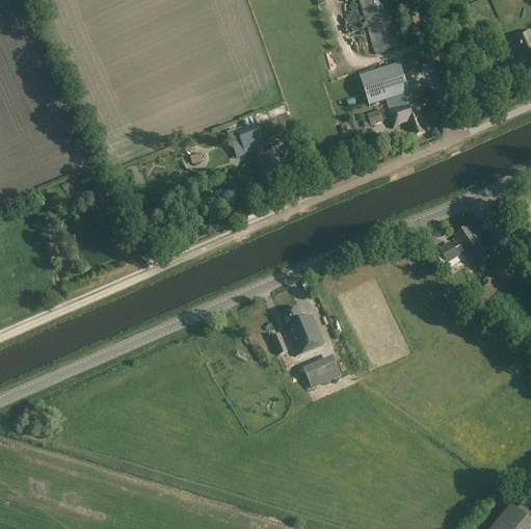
[(347,10),(357,5),(355,0),(342,0),(347,10)]
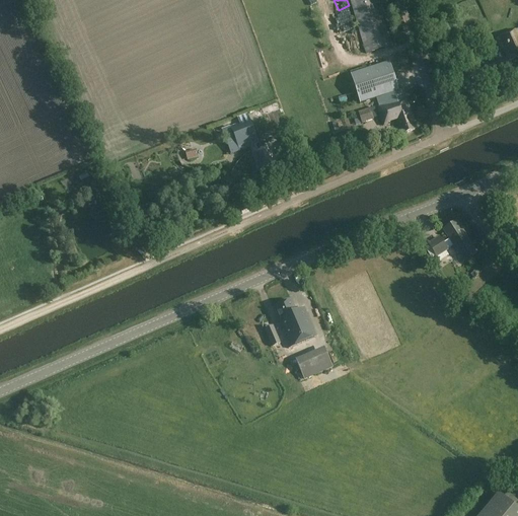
[(390,45),(377,0),(350,0),(366,52),(390,45)]
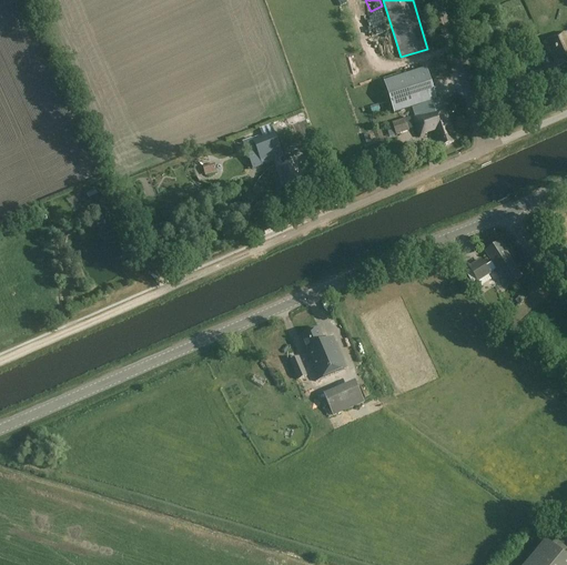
[(566,70),(566,34),(565,30),(544,40),(554,61),(546,64),(552,77),(566,70)]
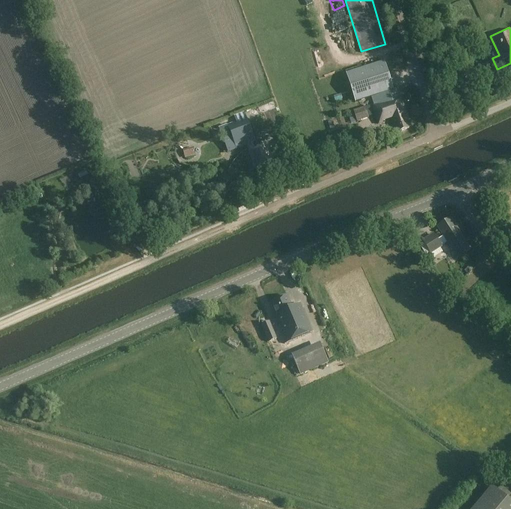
[(392,89),(383,60),(345,72),(353,101),(369,96),(371,105),(370,105),(376,123),(380,122),(380,119),(388,116),(391,125),(389,126),(390,132),(406,128),(402,113),(403,113),(396,88),(392,89)]
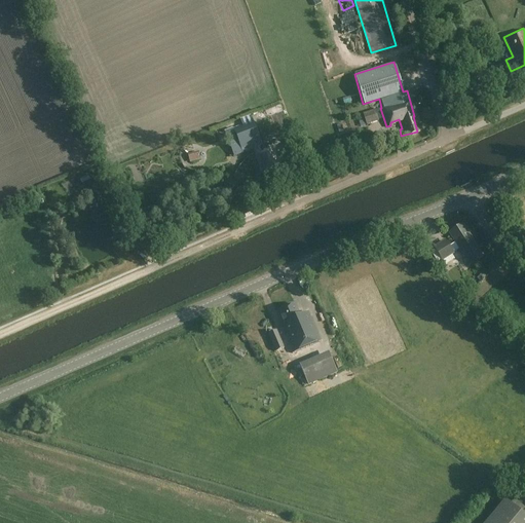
[(378,119),(374,108),(363,112),(366,122),(378,119)]
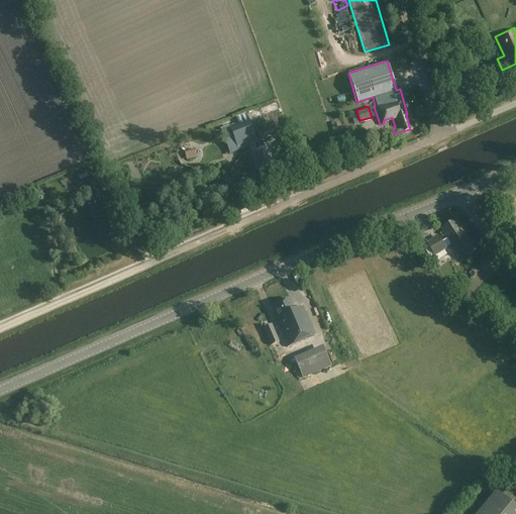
[(237,120),(219,127),(222,133),(224,132),(231,150),(247,143),(251,152),(263,180),(280,173),(269,143),(255,148),(253,141),(256,140),(247,117),(238,121),(237,120)]
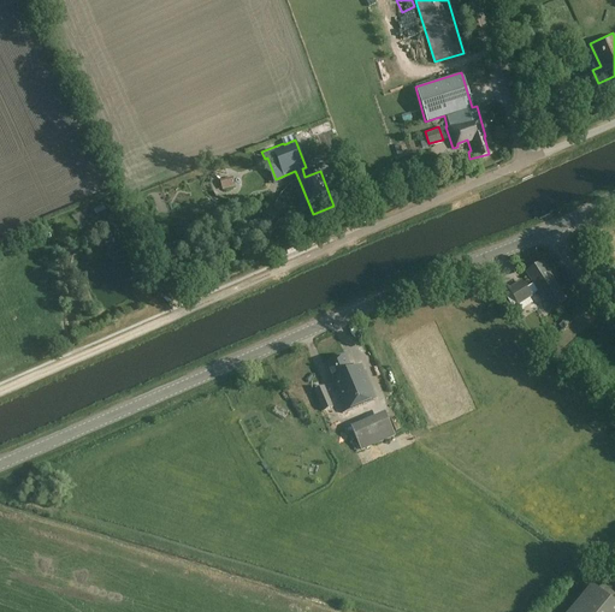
[(234,174),(220,178),(223,190),(237,186),(234,174)]
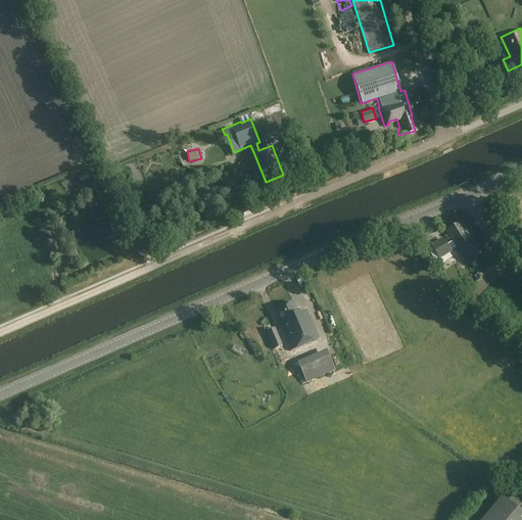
[(479,253),(459,221),(446,229),(453,238),(445,242),(442,238),(431,244),(438,255),(456,244),(467,261),(479,253)]
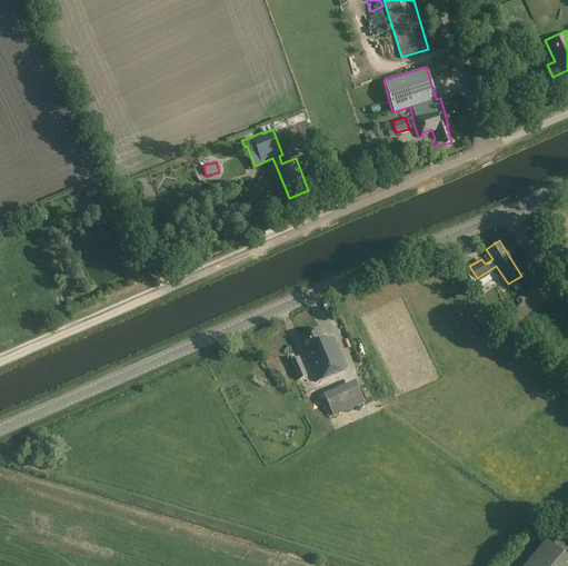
[(484,284),(495,279),(491,274),(481,278),(484,284)]
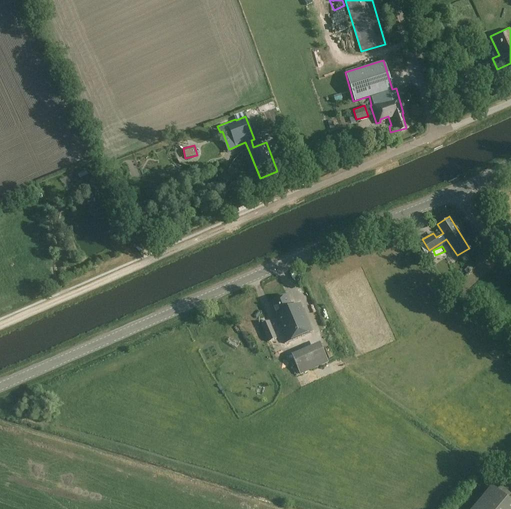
[(292,305),(287,293),(269,301),(272,309),(271,309),(274,317),(273,318),(284,341),(288,349),(301,344),(298,335),(311,330),(299,302),(292,305)]
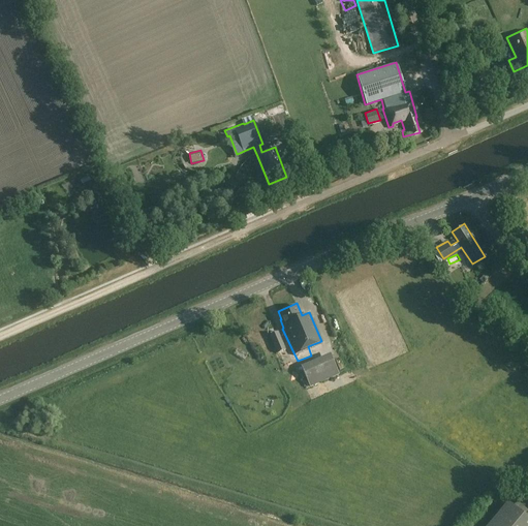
[(270,333),(277,350),(282,347),(276,331),(270,333)]
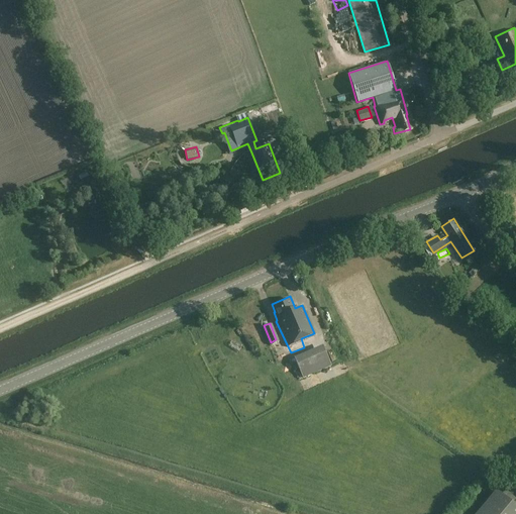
[(515,513),(515,505),(495,489),(474,513),(515,513)]
